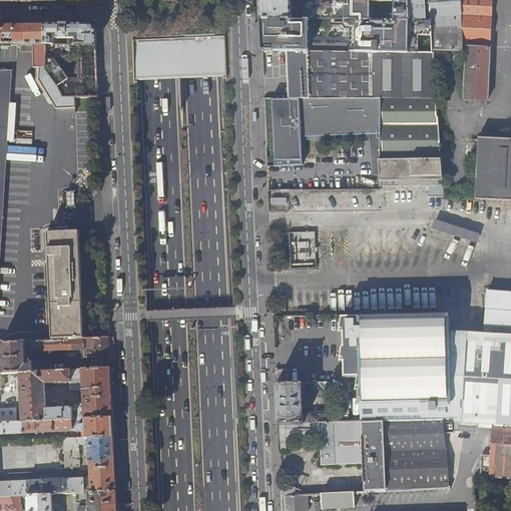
[(258,0),(259,17),(303,17),(301,0),(290,0),(258,0)]
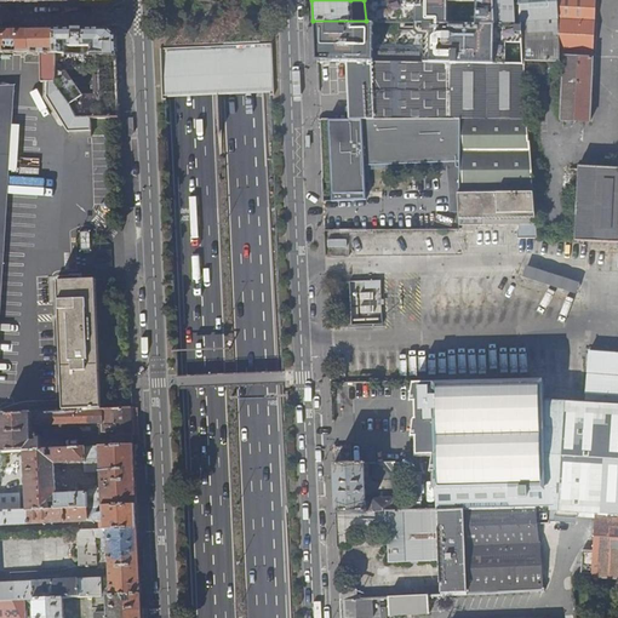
[(373,21),(423,22),(435,22),(495,23),(493,0),(364,0),(366,21),(367,21),(373,21)]
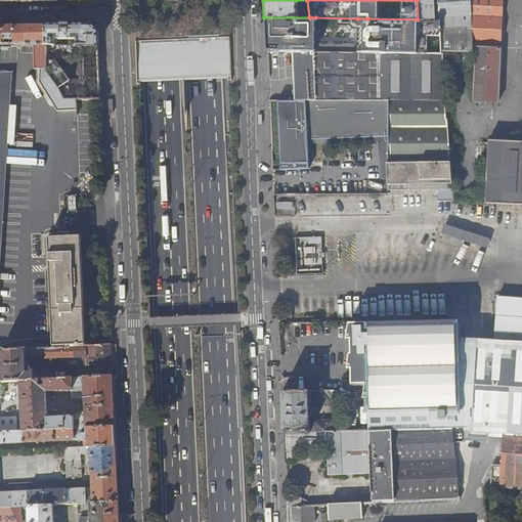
[(417,0),(418,19),(440,19),(442,49),(472,47),(472,41),(470,0),(417,0)]
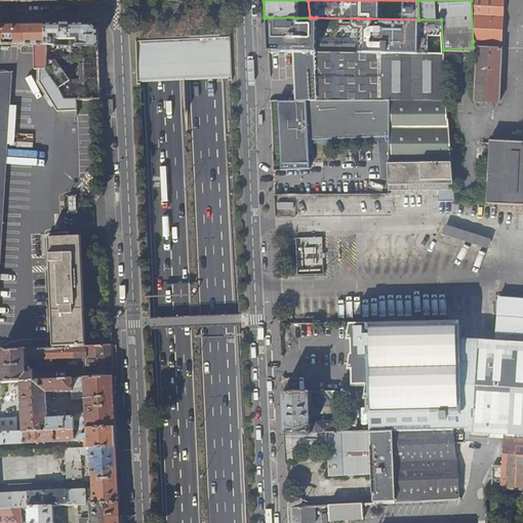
[(471,0),(473,41),(476,41),(474,95),(498,96),(501,46),(498,46),(498,41),(501,41),(504,0),(471,0)]
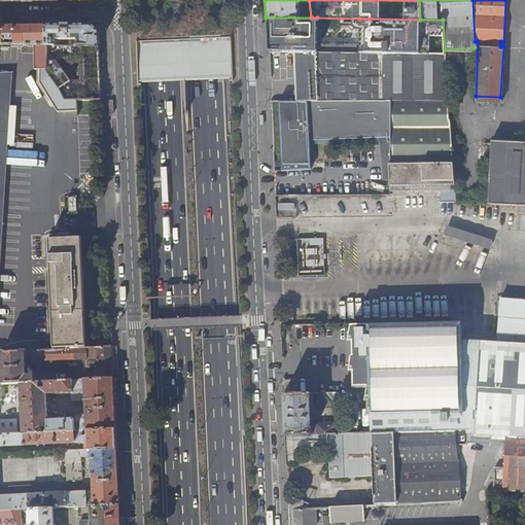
[(316,50),(317,18),(312,18),(311,18),(266,18),(268,49),(295,49),(312,50),(316,50)]
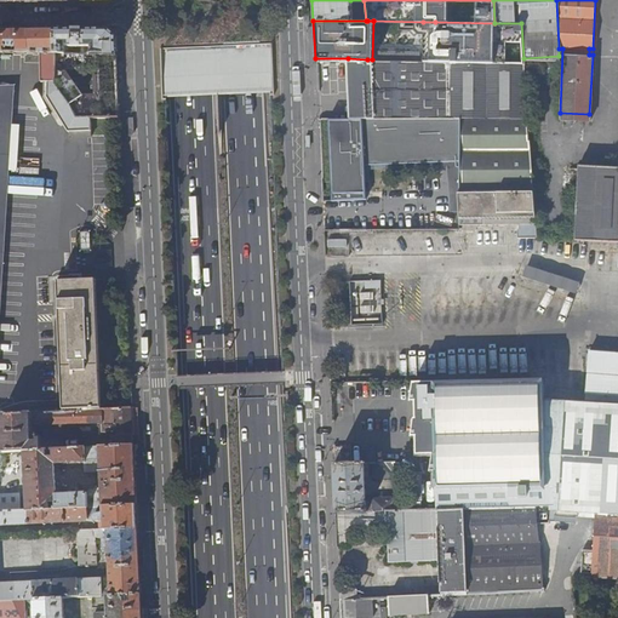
[(524,62),(524,58),(521,23),(495,23),(435,22),(423,22),(423,59),(524,62)]
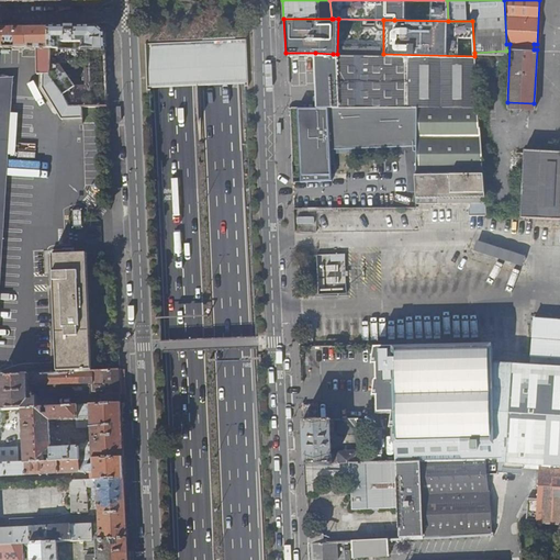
[(47,25),(24,26),(24,46),(28,46),(28,43),(33,43),(33,46),(41,46),(41,43),(45,43),(45,46),(47,46),(47,25)]
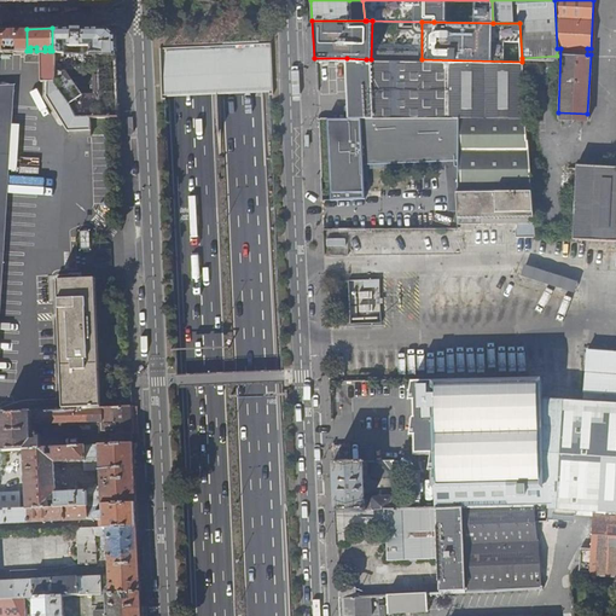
[(88,52),(114,52),(114,34),(105,28),(52,28),(52,51),(53,51),(63,51),(63,45),(67,45),(76,45),(88,45),(88,52)]
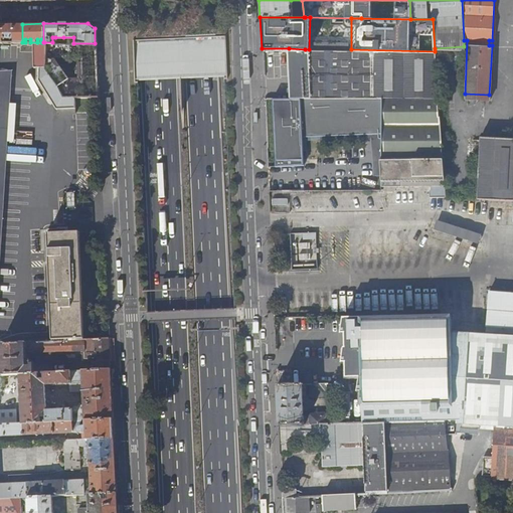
[(22,24),(0,24),(0,40),(2,41),(2,37),(7,37),(10,38),(12,38),(16,38),(15,41),(17,41),(21,42),(22,42),(22,24)]
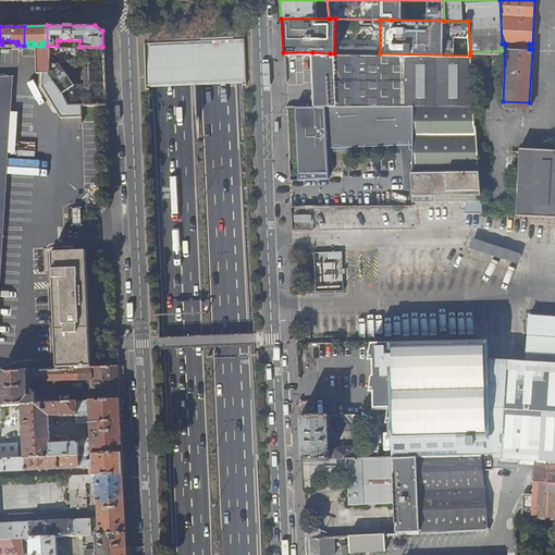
[(2,45),(0,44),(0,57),(17,58),(19,45),(16,45),(2,45)]
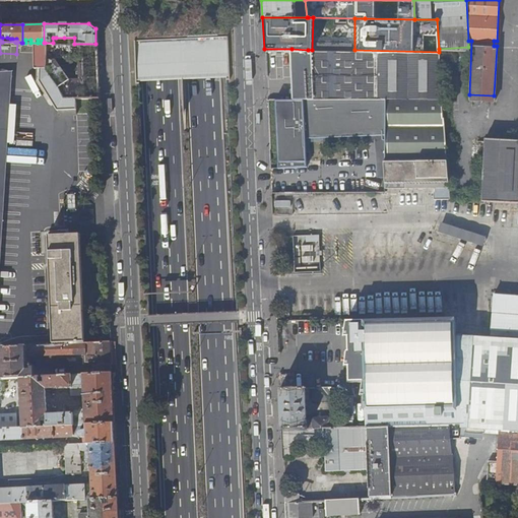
[(75,115),(75,98),(63,98),(46,69),(45,43),(44,43),(42,43),(38,43),(30,43),(25,43),(22,43),(21,43),(21,50),(34,51),(34,67),(39,67),(39,77),(38,78),(57,110),(58,110),(58,114),(75,115)]
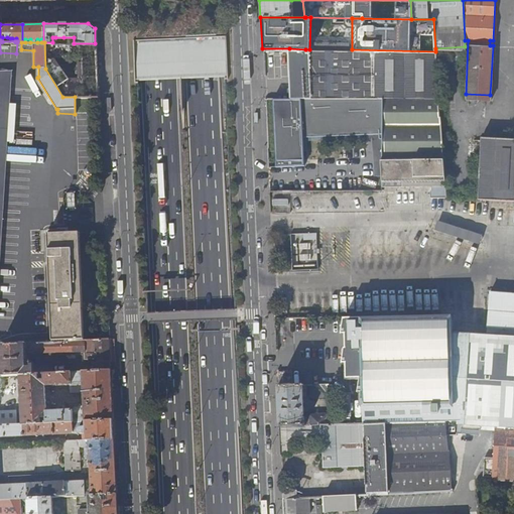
[(52,42),(44,42),(45,69),(62,97),(75,97),(98,97),(95,43),(74,43),(63,43),(55,42),(52,42)]
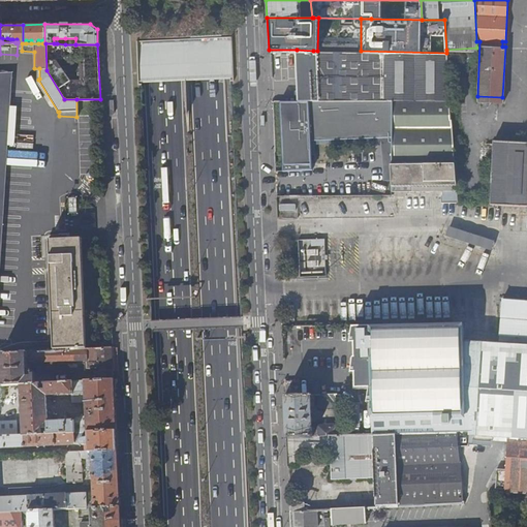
[(448,99),(446,53),(361,51),(352,51),(317,51),(313,51),(297,50),(298,100),(308,100),(390,99),(448,99)]
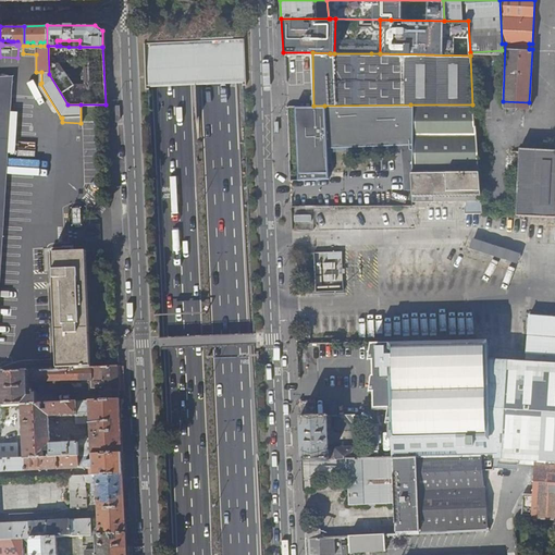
[(324,106),(327,145),(412,145),(410,105),(324,106)]
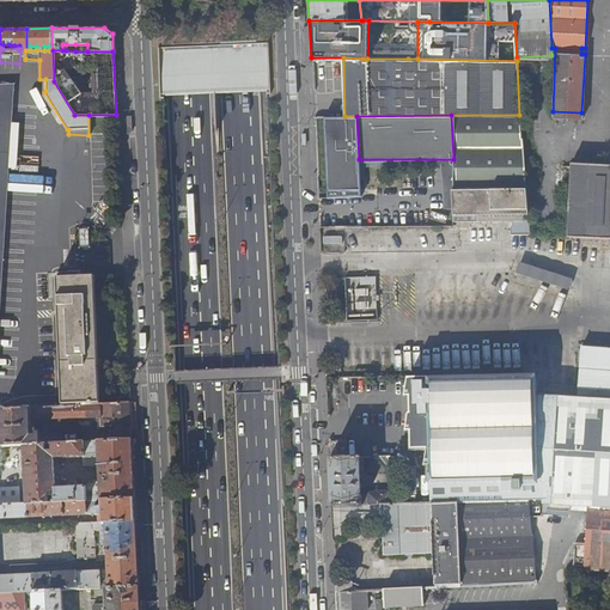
[(525,185),(519,115),(451,115),(453,159),(455,187),(525,185)]
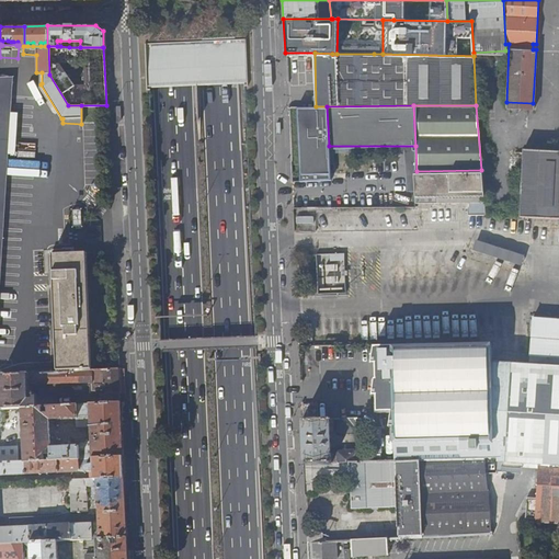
[(329,146),(327,106),(316,106),(298,106),(301,173),(330,173),(329,146)]
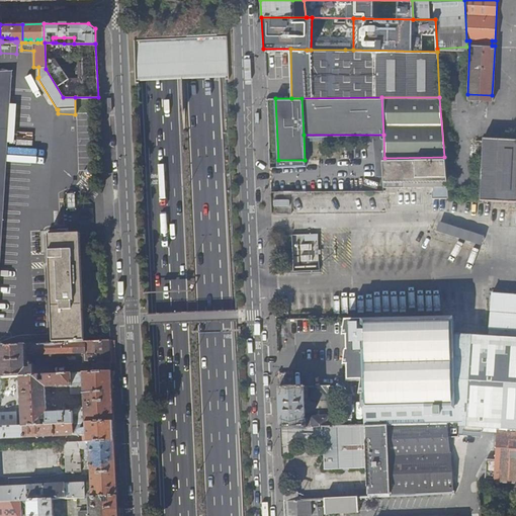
[(478,198),(505,200),(515,200),(515,139),(483,136),(478,198)]
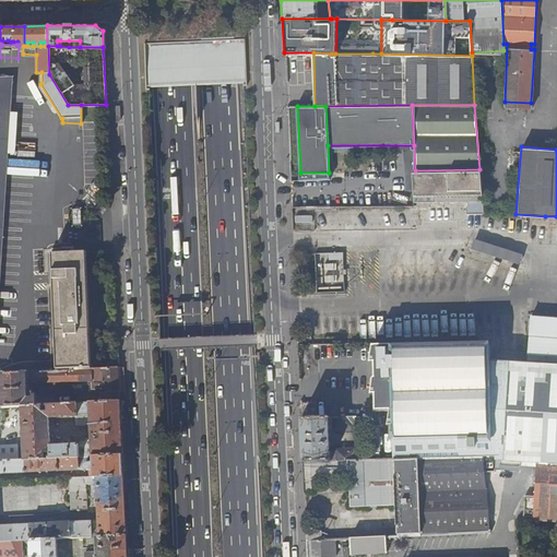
[(482,199),(480,170),(411,172),(412,191),(434,191),(434,200),(482,199)]
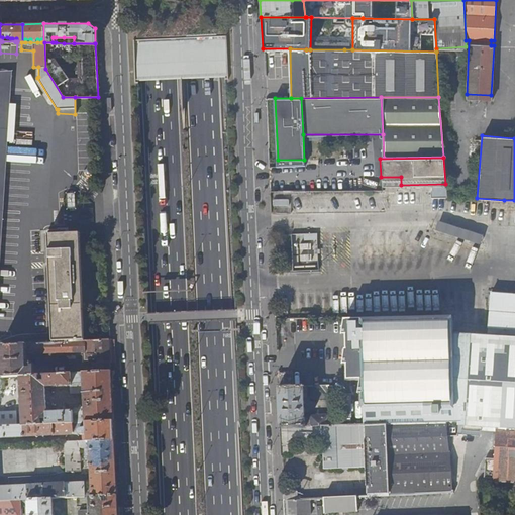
[(444,194),(443,185),(431,185),(431,194),(444,194)]
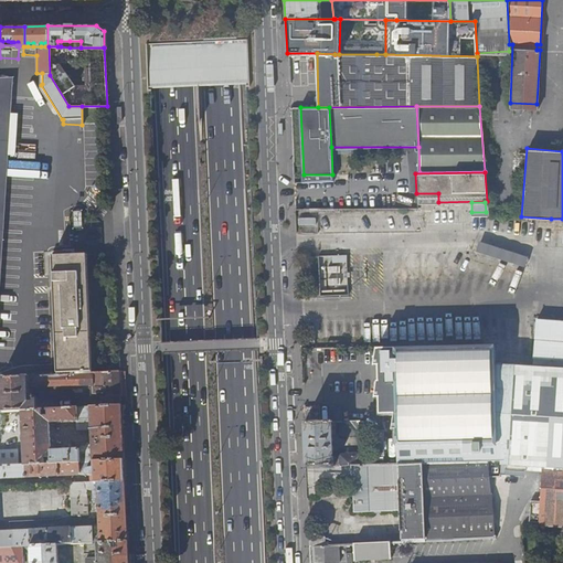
[(315,215),(296,215),(296,229),(315,229),(315,215)]
